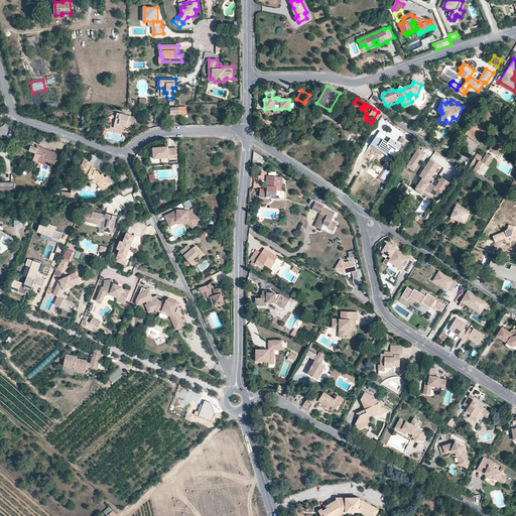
[(373,119),(377,122),(381,116),(382,115),(378,112),(373,119)]
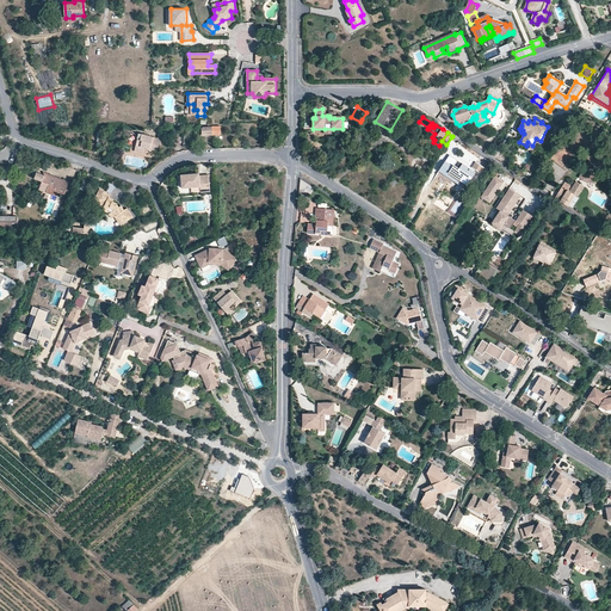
[(159,152),(161,140),(139,134),(135,144),(146,148),(146,144),(150,146),(149,149),(159,152)]
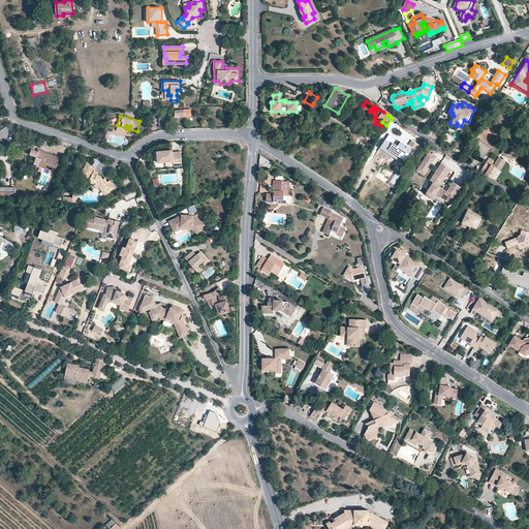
[(477,137),(489,145),(494,138),(497,133),(487,126),(477,137)]
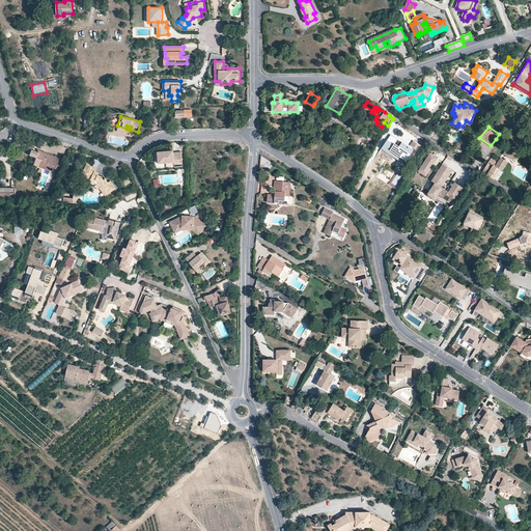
[(494,148),(499,141),(496,139),(491,145),(494,148)]
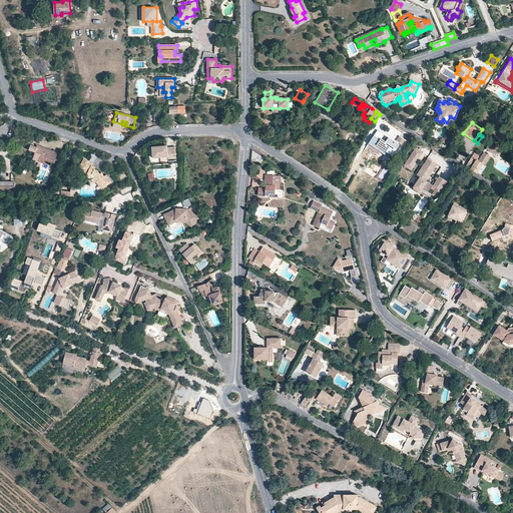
[(386,143),(383,141),(375,136),(367,147),(372,150),(374,147),(380,151),(385,154),(394,141),(389,138),(386,143)]
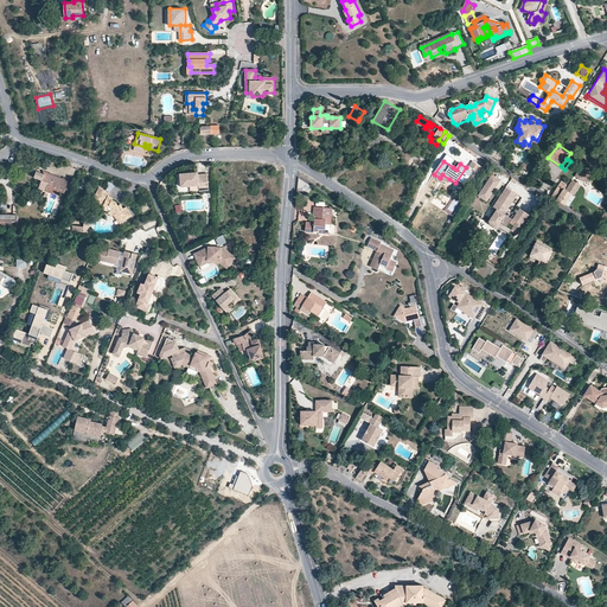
[(473,161),(470,166),(478,172),(481,167),(474,161),(473,161)]
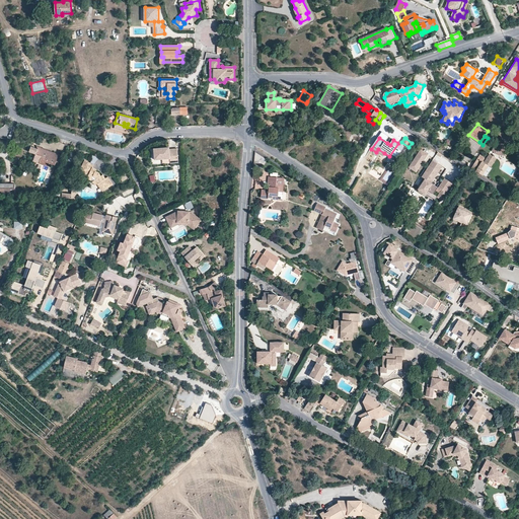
[(152,146),(152,162),(175,162),(175,158),(179,158),(179,148),(171,148),(171,146),(166,146),(162,146),(152,146)]
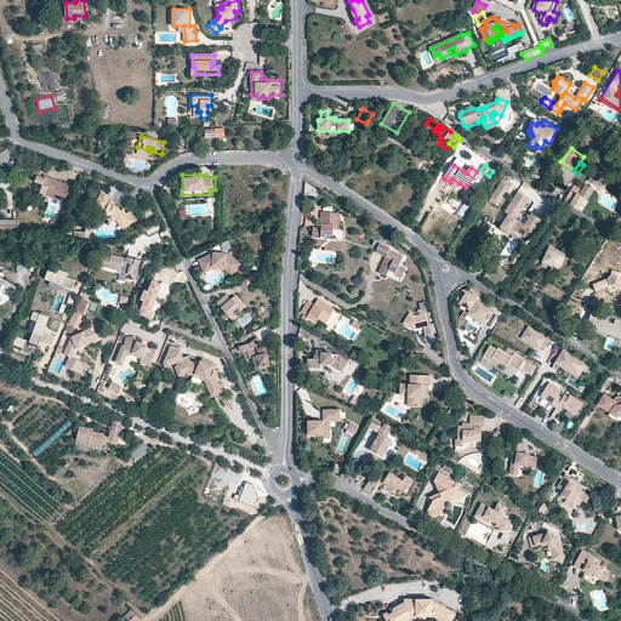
[(61,191),(63,186),(45,178),(38,176),(36,182),(43,184),(41,189),(49,192),(47,195),(58,200),(60,195),(66,198),(67,193),(61,191)]
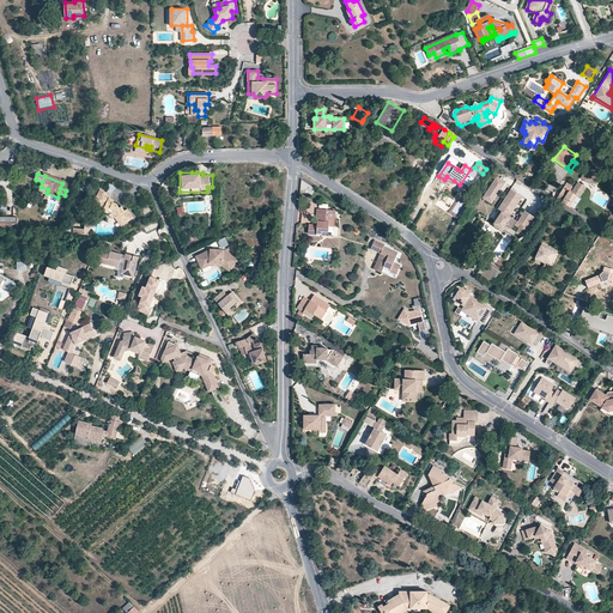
[(46,174),(44,176),(62,183),(60,188),(66,190),(68,192),(72,183),(46,174)]
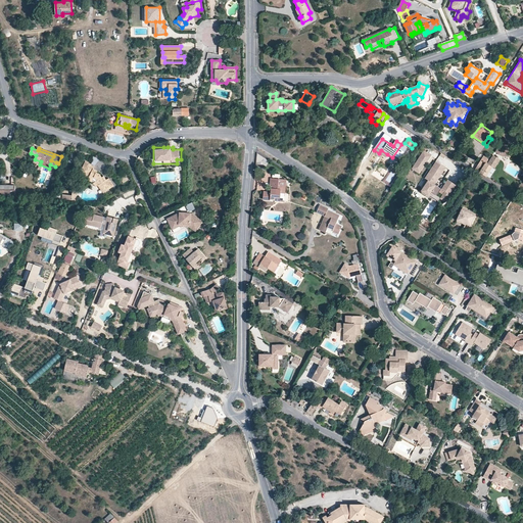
[(424,150),(414,165),(422,171),(431,155),(424,150)]
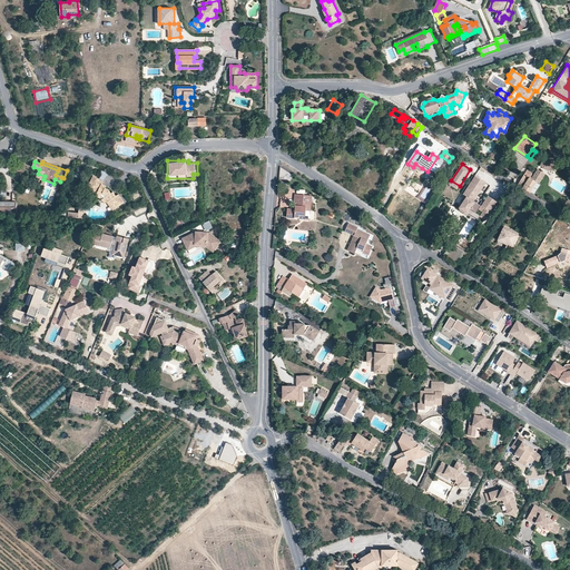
[(538,169),(531,178),(538,183),(540,184),(546,174),(538,169)]
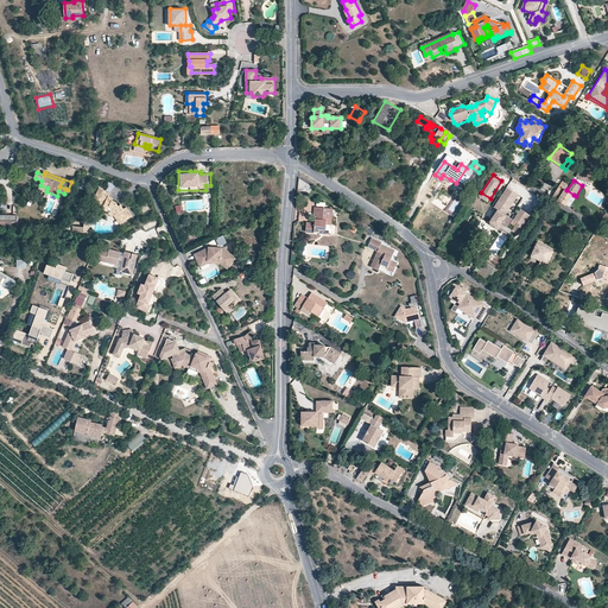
[(568,185),(563,182),(553,197),(567,206),(574,195),(567,190),(565,189),(568,185)]
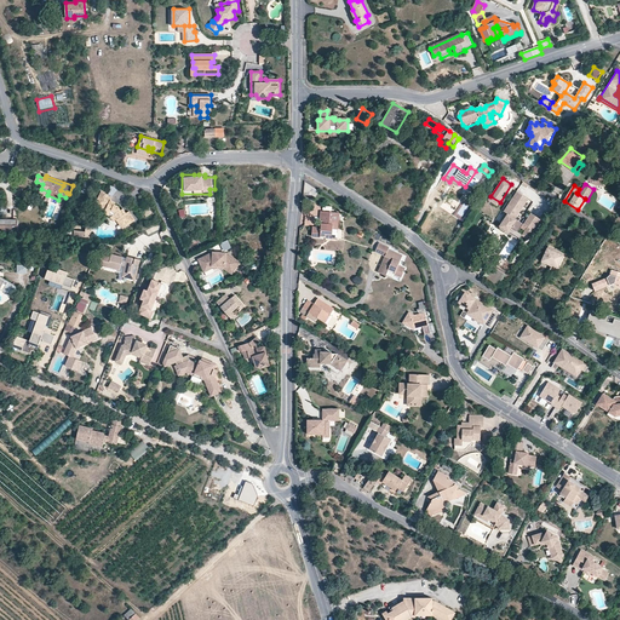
[(115,204),(110,201),(112,199),(113,196),(102,190),(96,205),(105,210),(104,212),(105,213),(107,214),(108,216),(108,217),(110,218),(113,218),(114,222),(116,219),(122,228),(131,223),(125,213),(126,213),(124,208),(121,210),(118,206),(115,204)]
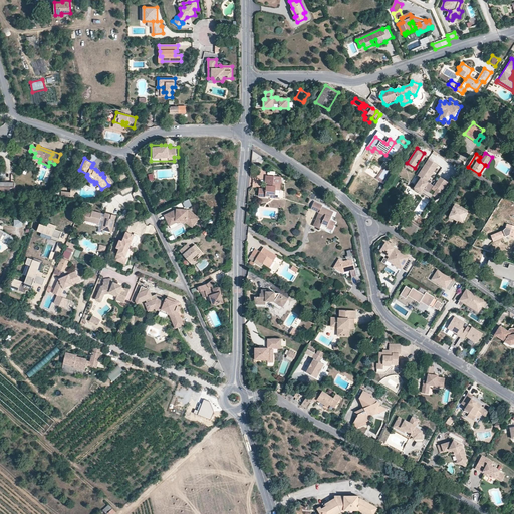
[(439,165),(429,159),(425,164),(435,171),(439,165)]
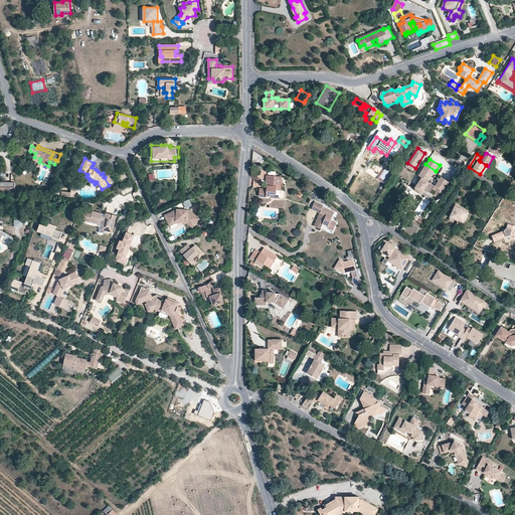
[(436,171),(425,164),(422,170),(433,176),(436,171)]
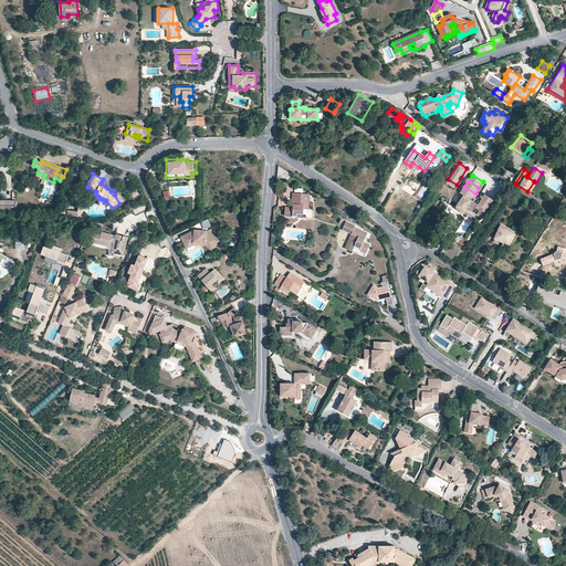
[(475,194),(464,187),(461,192),(462,194),(471,200),(475,194)]
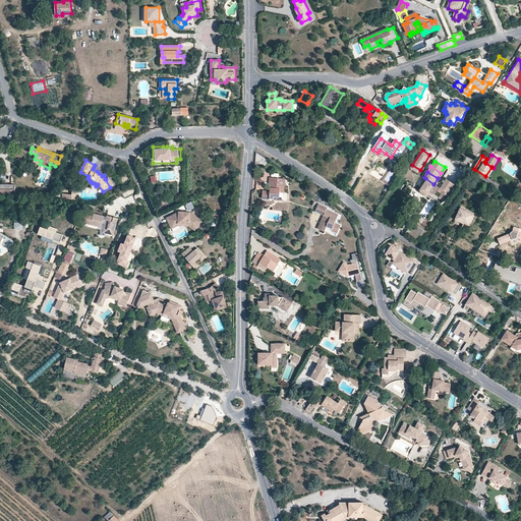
[(273,195),(278,196),(279,192),(282,192),(284,178),(269,177),(268,191),(262,190),(262,198),(269,199),(269,197),(273,197),(273,195)]
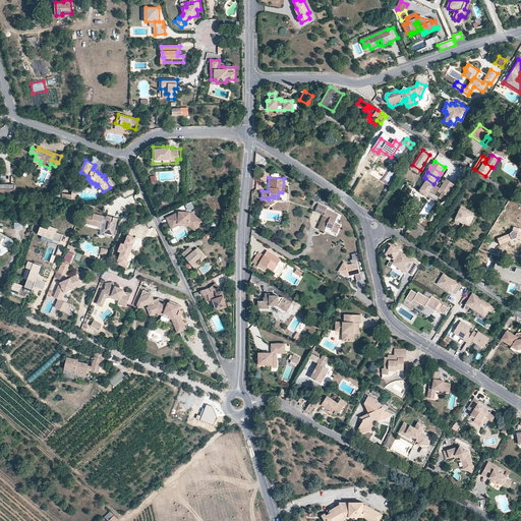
[(422,186),(420,190),(421,191),(428,195),(430,191),(436,194),(439,191),(442,193),(440,197),(445,201),(450,193),(449,193),(441,188),(433,184),(425,178),(423,182),(425,183),(422,186)]
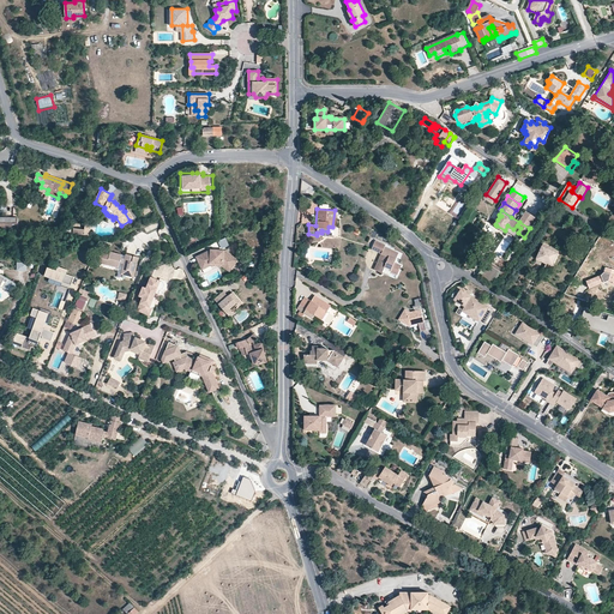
[(529,228),(536,217),(527,211),(519,222),(529,228)]
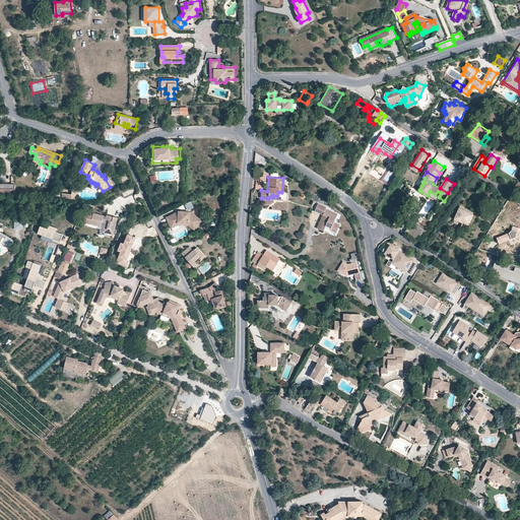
[(0,194),(15,195),(14,186),(0,185),(0,194)]
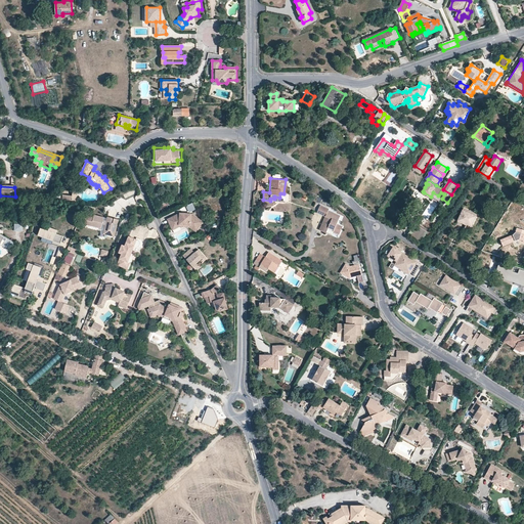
[(442,199),(438,195),(433,192),(431,197),(424,192),(423,193),(431,199),(432,198),(440,202),(442,199)]
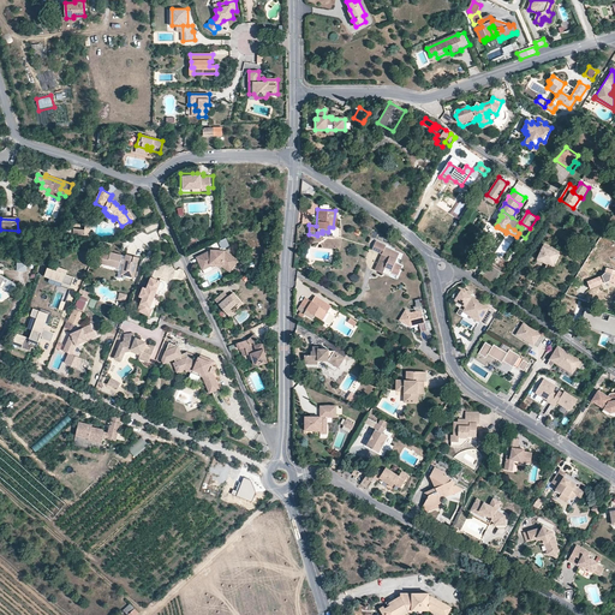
[(398,274),(401,266),(395,263),(400,254),(386,248),(387,245),(376,240),(372,249),(382,254),(375,270),(389,276),(392,272),(398,274)]
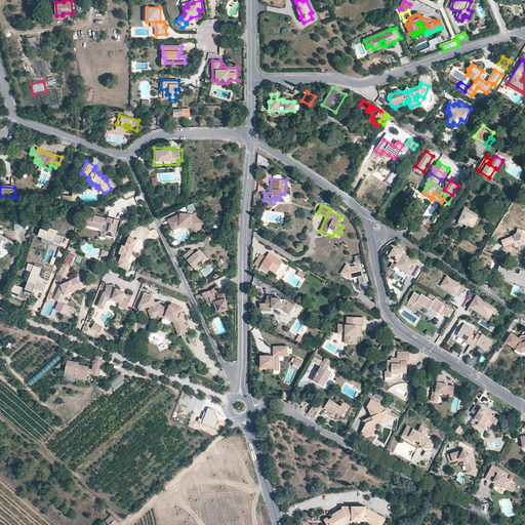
[(459,223),(468,227),(469,225),(474,227),(479,216),(474,214),(473,216),(471,215),(472,213),(465,210),(459,223)]
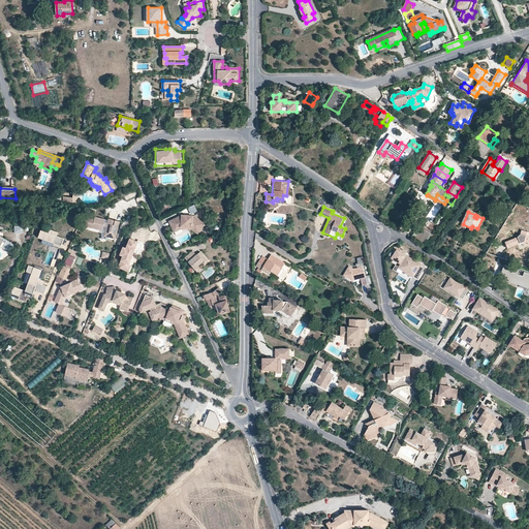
[(175,229),(182,225),(192,226),(198,232),(206,225),(195,216),(185,215),(181,217),(182,218),(179,219),(179,218),(170,221),(175,229)]
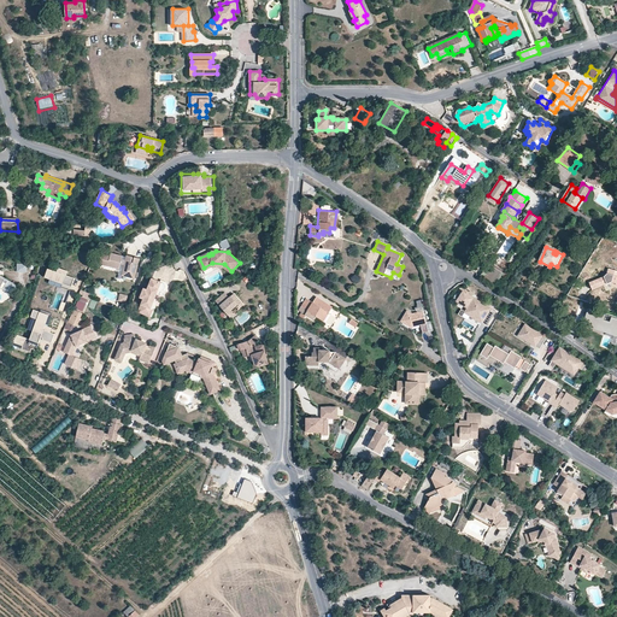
[(109,268),(109,266),(119,269),(121,265),(124,266),(128,269),(129,271),(129,272),(128,276),(136,278),(140,259),(135,258),(133,257),(127,256),(127,260),(125,262),(122,260),(123,259),(123,257),(118,256),(116,256),(116,254),(111,253),(110,257),(103,254),(99,265),(109,268)]
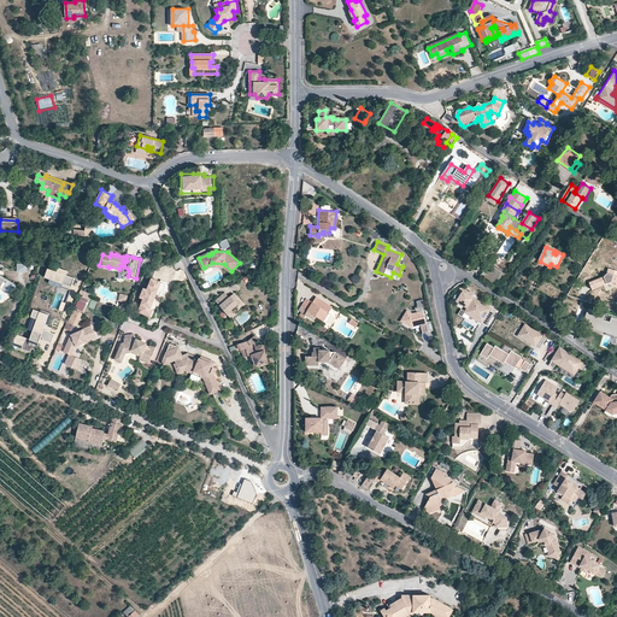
[(205,270),(212,266),(223,268),(230,274),(231,271),(224,264),(212,263),(204,268),(205,270)]
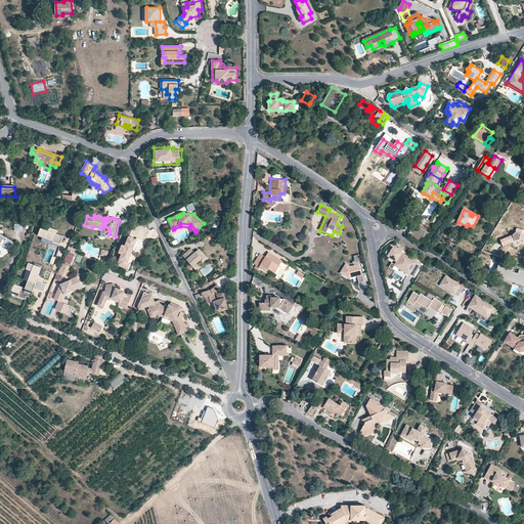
[(422,243),(428,232),(416,224),(408,234),(422,243)]
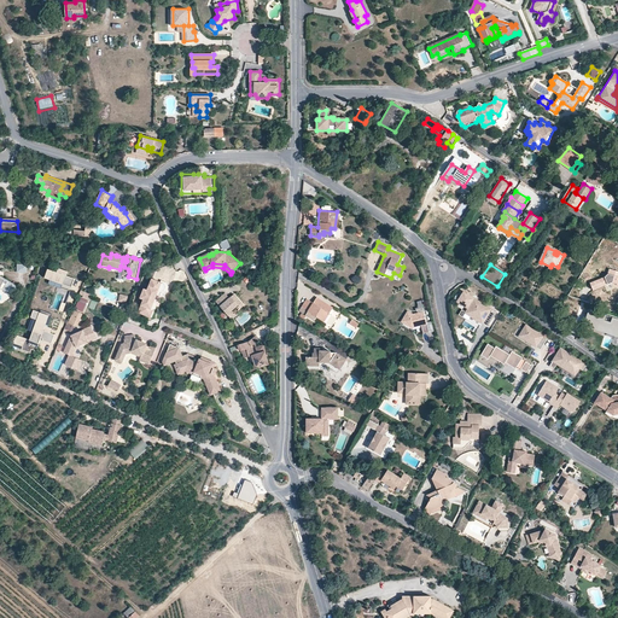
[(50,269),(46,279),(73,289),(76,279),(68,277),(69,273),(60,269),(59,273),(50,269)]
